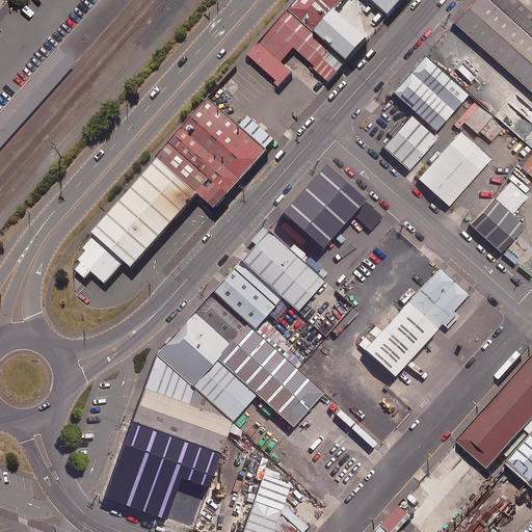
[(344,0),(297,0),(289,10),(315,34),(335,11),(344,0)]
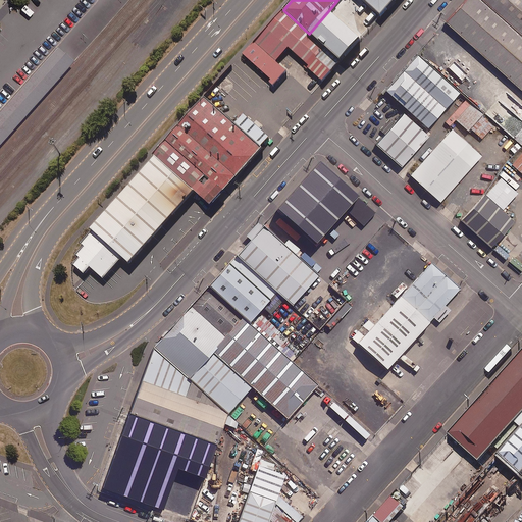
[(397,0),(363,0),(382,16),(397,0)]
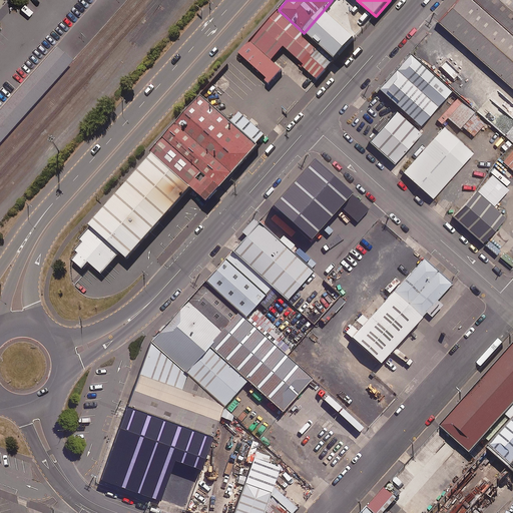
[(512,0),(458,0),(439,22),(512,87),(512,0)]
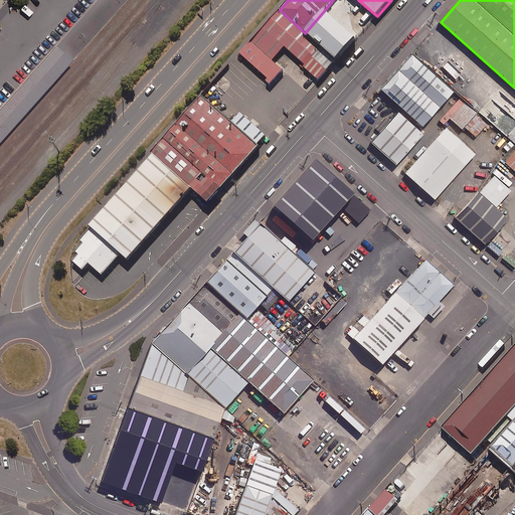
[(305,33),(280,10),(251,42),(273,61),(286,47),(306,66),(322,48),(305,33)]
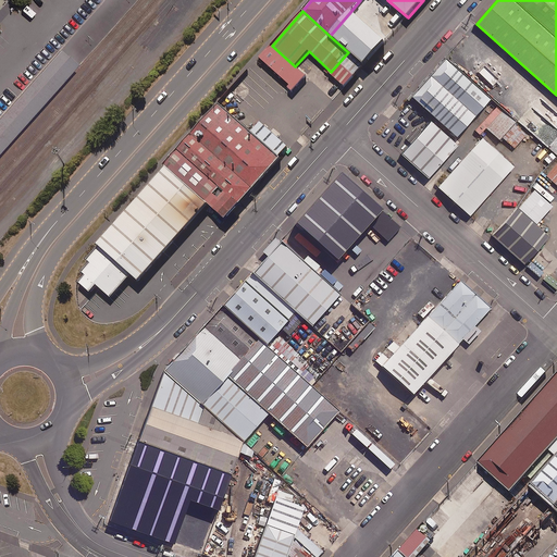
[(350,12),(330,36),(348,52),(364,66),(386,42),(350,12)]
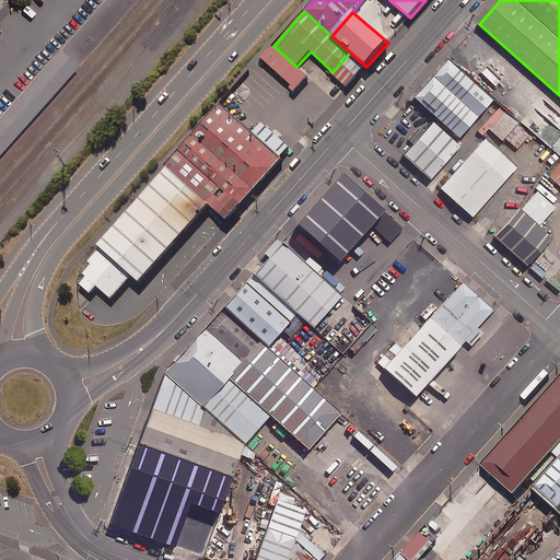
[(296,67),(273,46),(248,73),(278,100),(268,109),(289,129),(314,102),(310,97),(311,96),(296,83),(304,73),(296,67)]
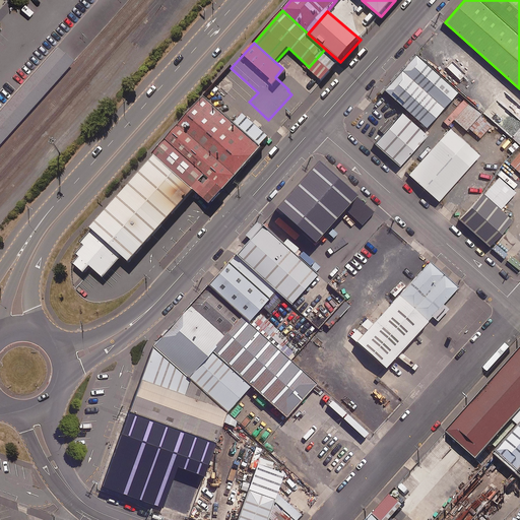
[(340,62),(325,49),(309,67),(288,89),(287,90),(291,94),(304,105),(340,62)]
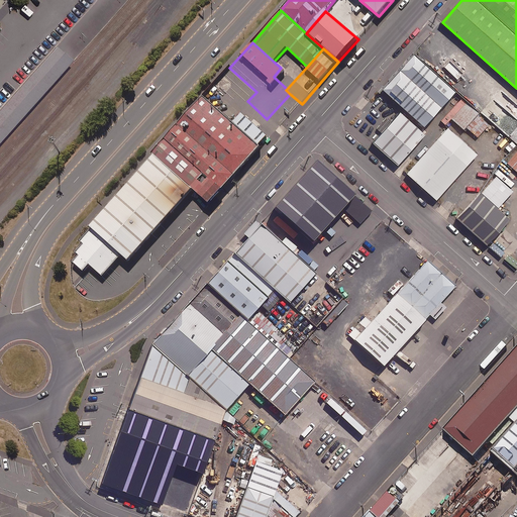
[(456,92),(413,54),(384,86),(427,124),(456,92)]
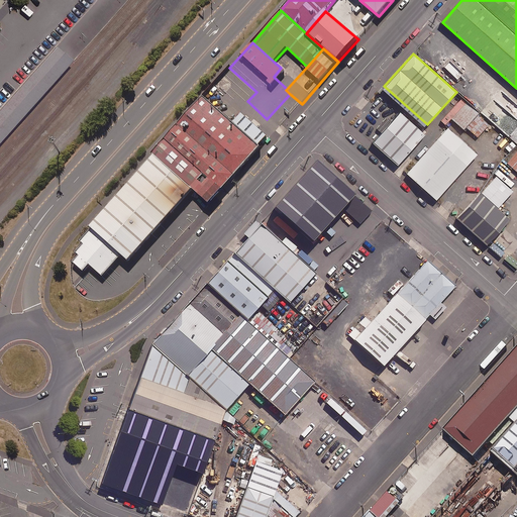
[(206,96),(181,124),(235,174),(262,145),(206,96)]
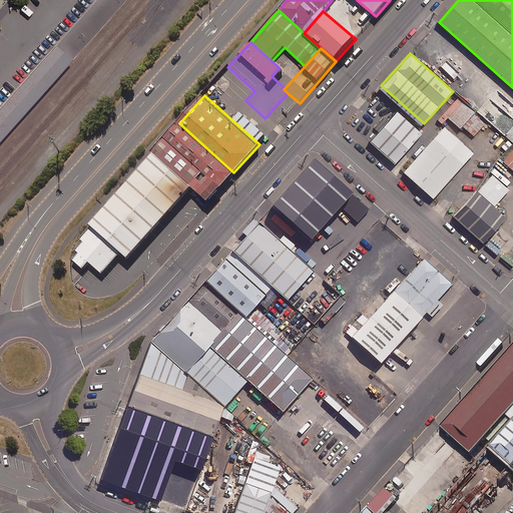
[(463,125),(475,135),(485,124),(473,113),(474,111),(463,101),(448,117),(460,128),(463,125)]
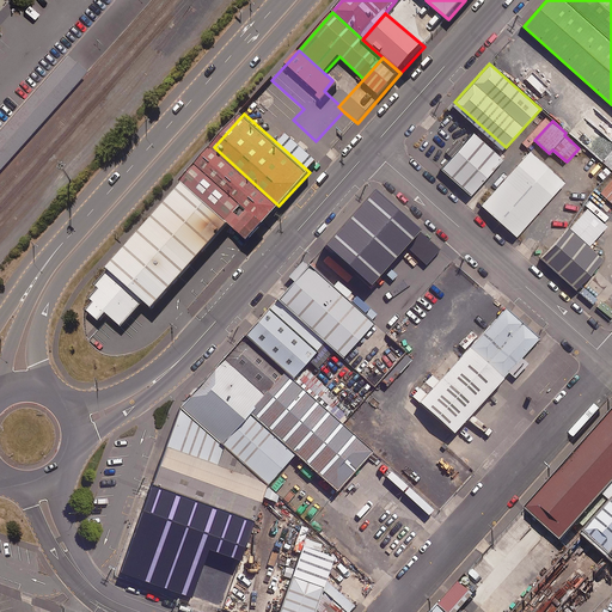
[(282,141),(310,166),(320,154),(292,129),(282,141)]
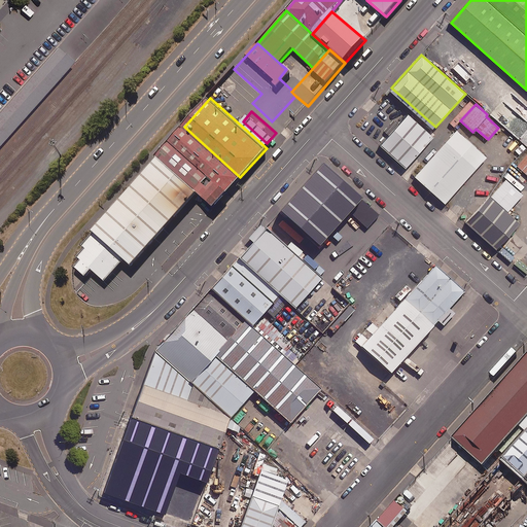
[(437,136),(412,112),(382,145),(409,169),(437,136)]
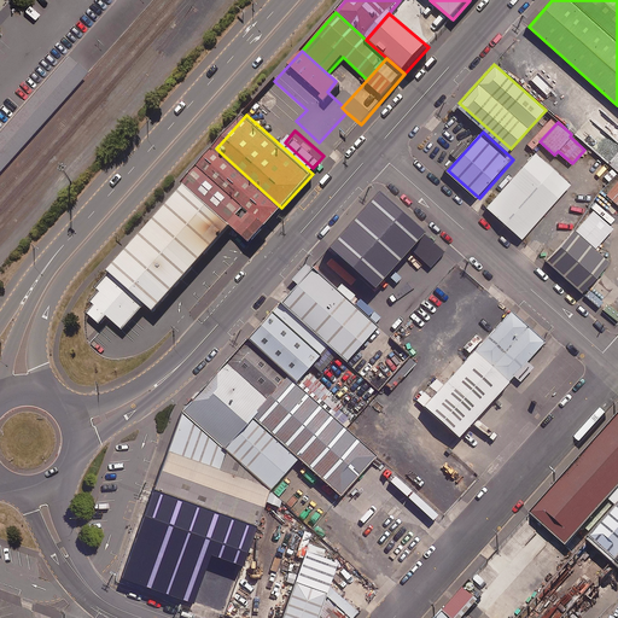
[(199,168),(266,226),(281,208),(216,149),(199,168)]
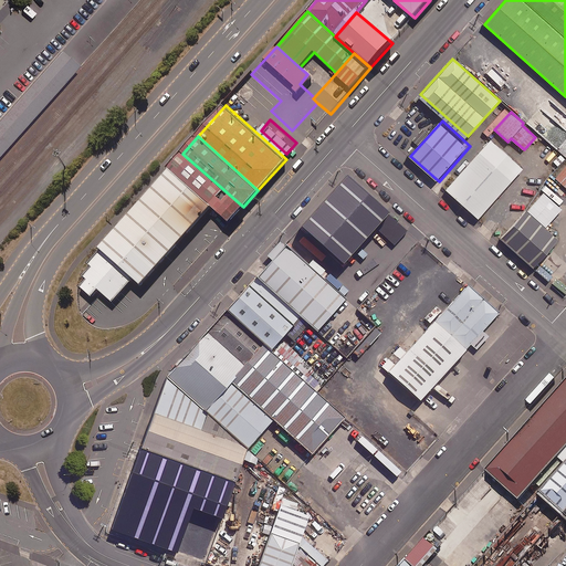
[(524,166),(493,138),(446,191),(477,219),(524,166)]
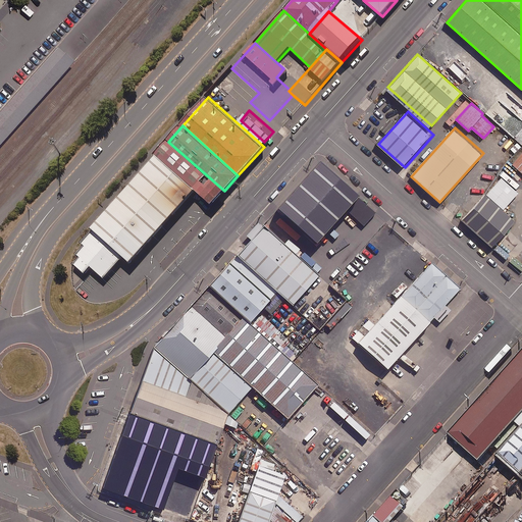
[(168,142),(156,156),(196,192),(211,205),(224,191),(168,142)]
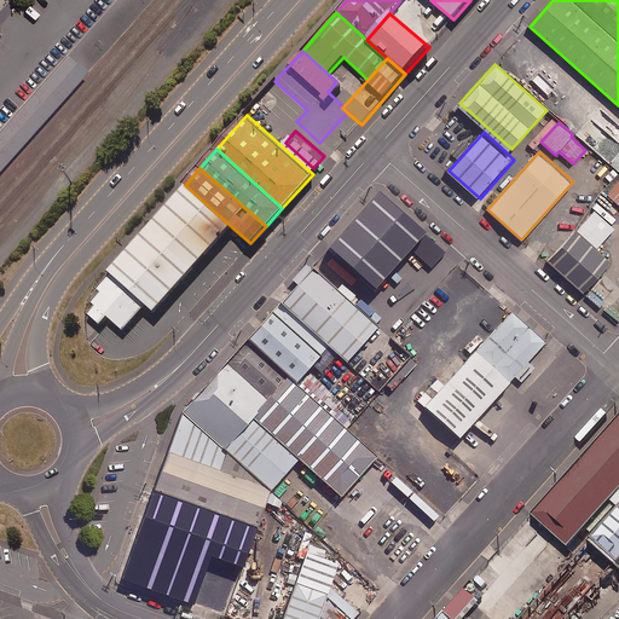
[(618,180),(607,195),(618,204),(618,180)]
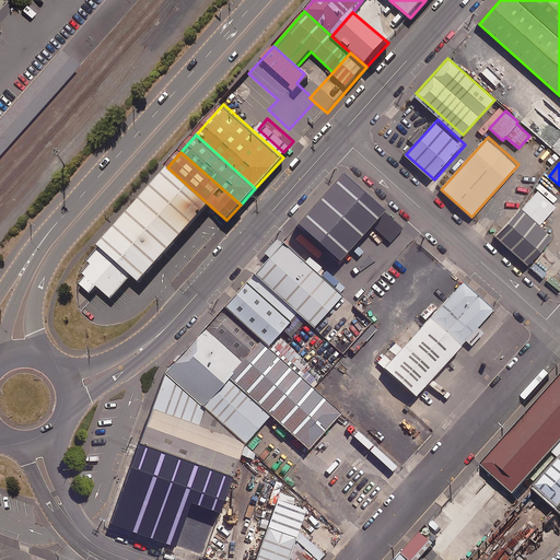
[(210,206),(167,167),(98,246),(100,247),(88,261),(91,264),(82,273),(85,277),(79,284),(91,294),(97,287),(112,300),(132,277),(140,283),(210,206)]
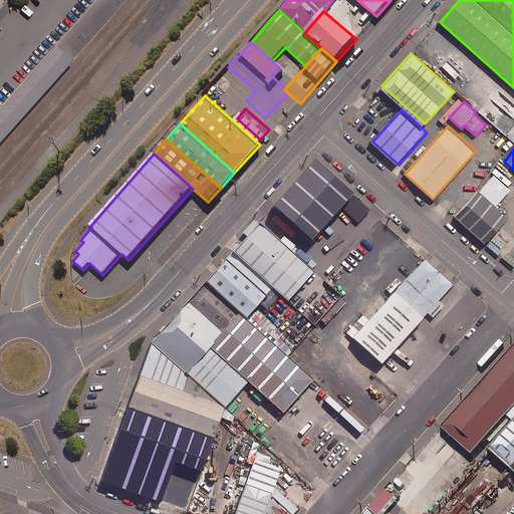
[(315,160),(260,222),(299,257),(326,226),(320,221),(348,189),(315,160)]
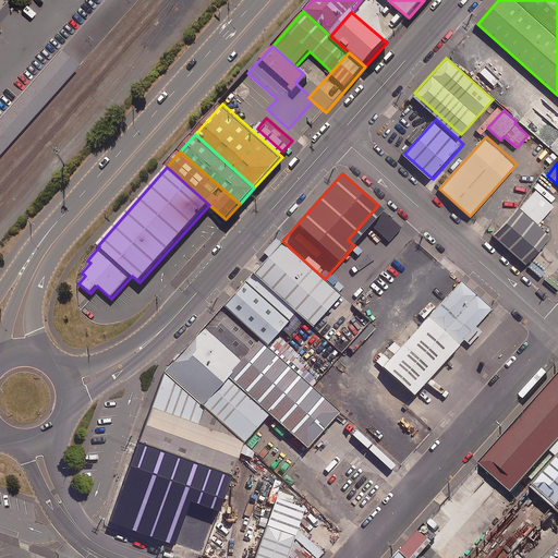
[(555,235),(522,206),(495,235),(529,265),(555,235)]
